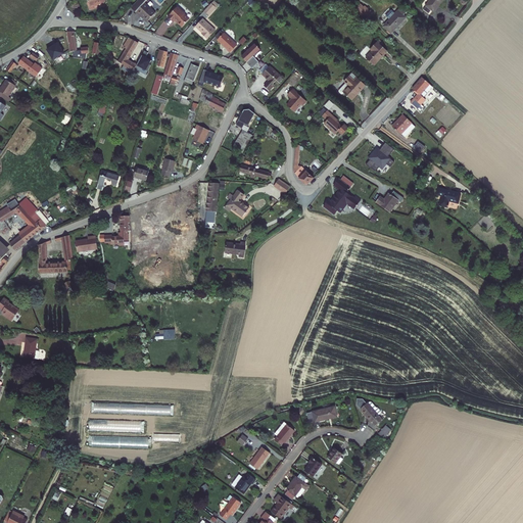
[(146,22),(154,13),(143,3),(146,0),(145,0),(136,0),(133,3),(129,8),(139,17),(140,17),(146,22)]
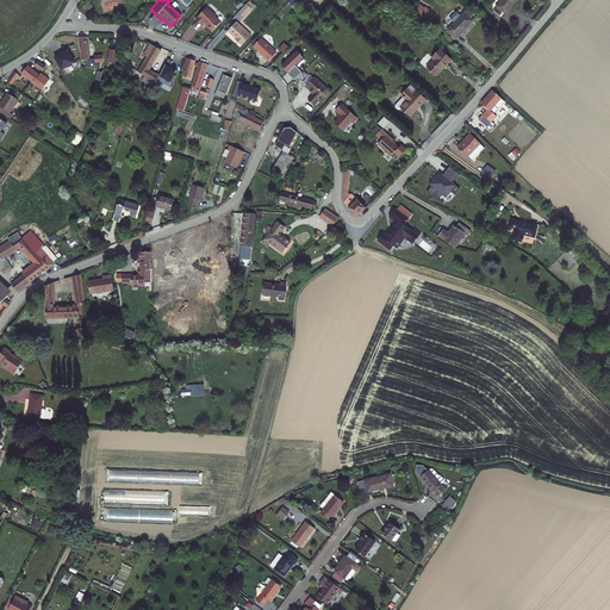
[(248,0),(240,11),(246,16),(254,6),(248,0)]
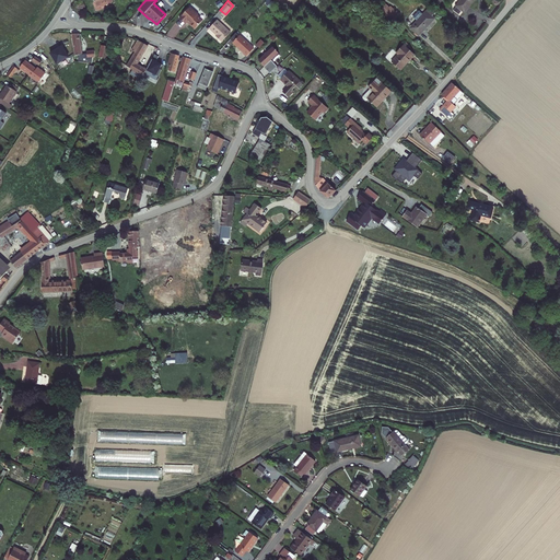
[(461,0),(456,7),(465,13),(475,0),(461,0)]
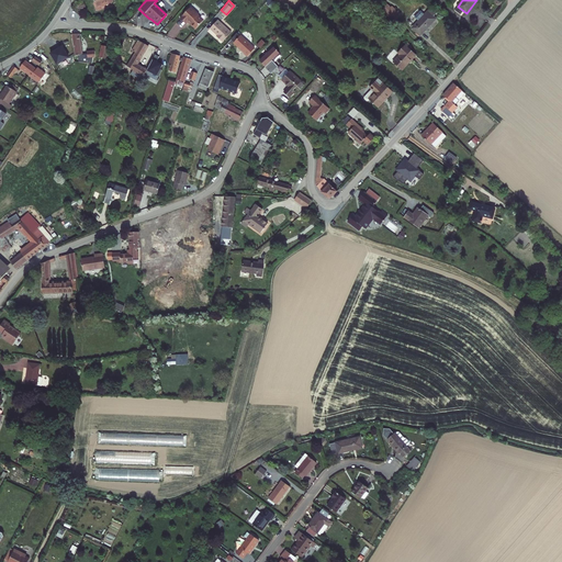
[(383,8),(394,21),(401,14),(390,2),(383,8)]
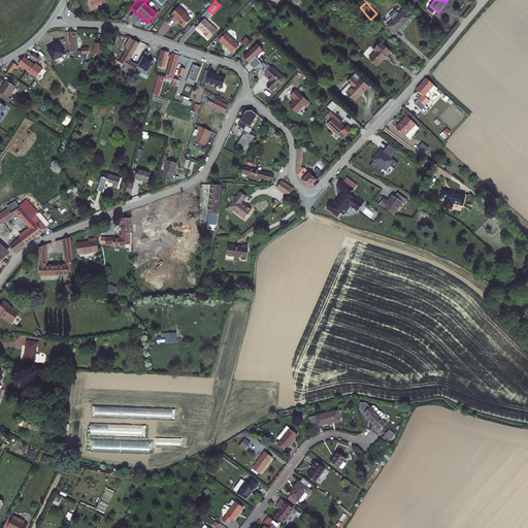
[(187,11),(179,4),(169,15),(175,21),(176,19),(185,26),(192,18),(187,12),(187,11)]
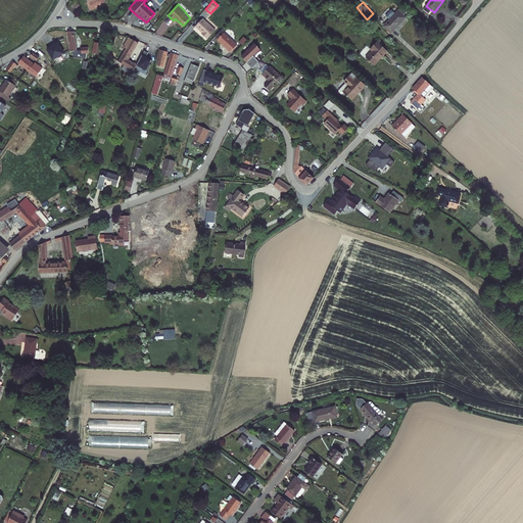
[(400,7),(391,17),(383,28),(391,35),(399,26),(406,18),(403,16),(407,12),(400,7)]
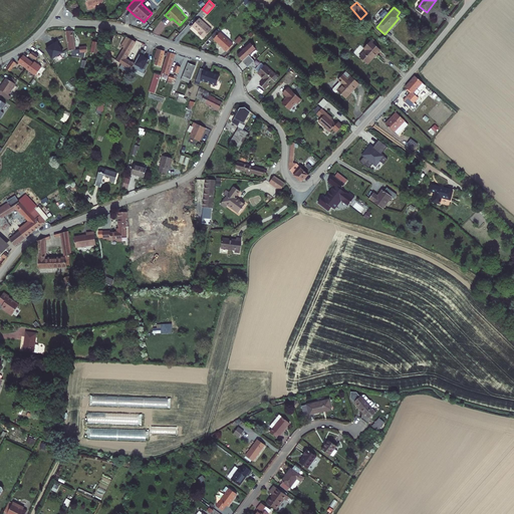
[(201,15),(194,23),(202,31),(200,33),(204,36),(213,27),(201,15)]
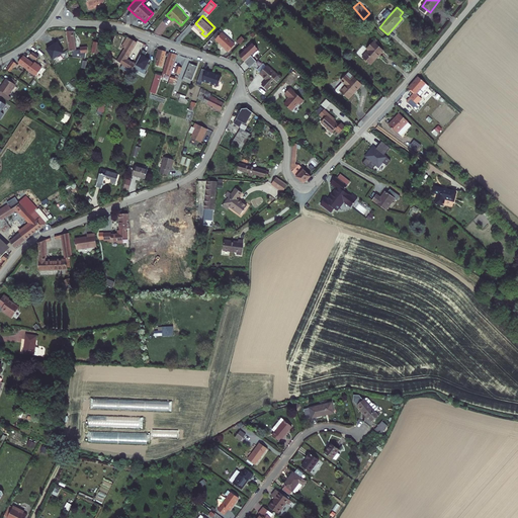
[(73,26),(66,27),(69,48),(71,48),(72,52),(83,55),(84,50),(87,50),(86,44),(79,45),(80,47),(75,47),(73,26)]
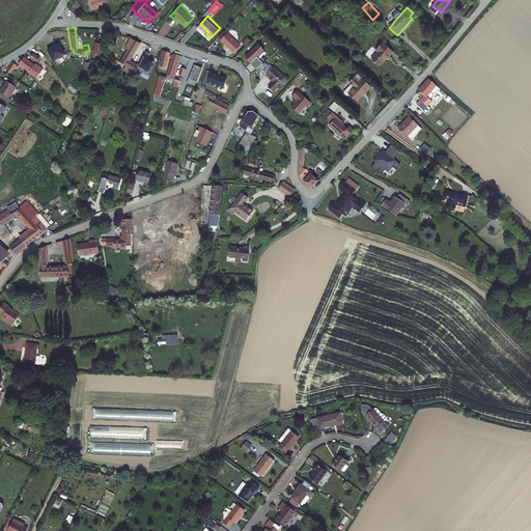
[(222,37),(221,37),(231,47),(230,48),(233,51),(241,43),(228,30),(227,31),(222,37)]
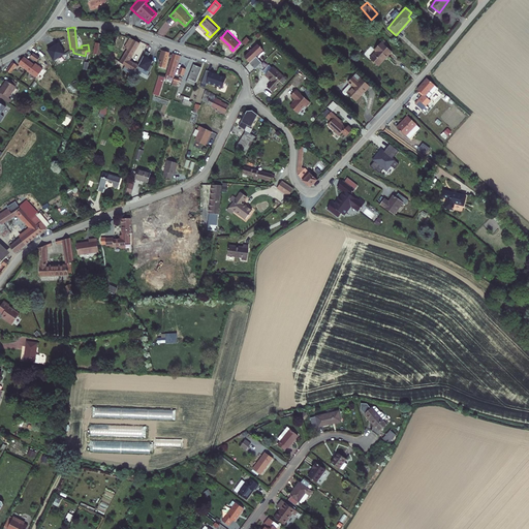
[(138,40),(129,35),(123,44),(127,47),(119,60),(127,65),(126,65),(133,69),(137,63),(128,58),(138,40)]
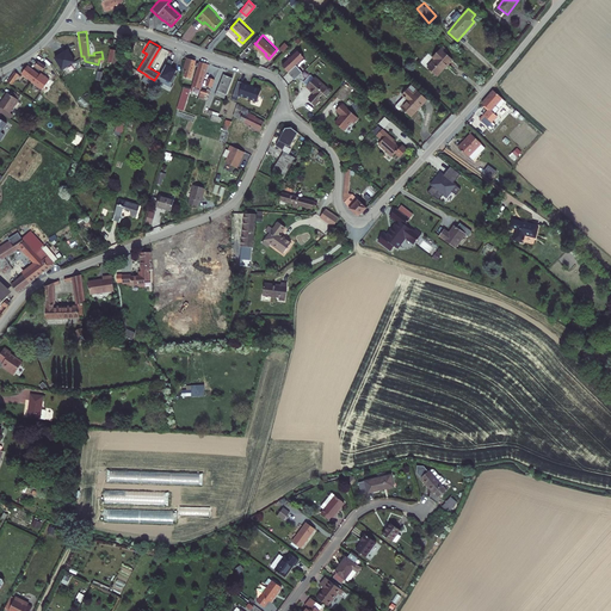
[(115,59),(118,45),(111,44),(107,57),(115,59)]
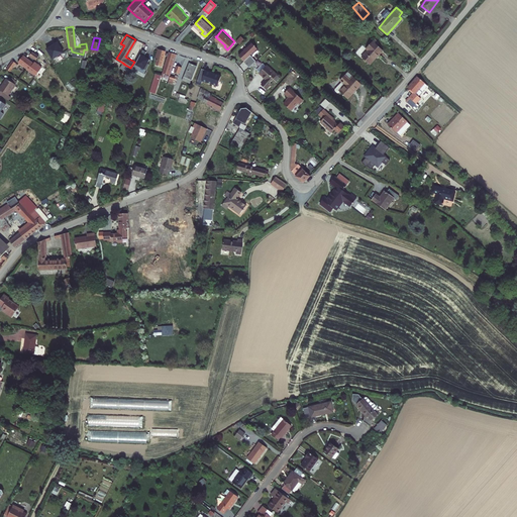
[(369,50),(363,58),(371,66),(384,50),(374,41),(367,48),(369,50)]
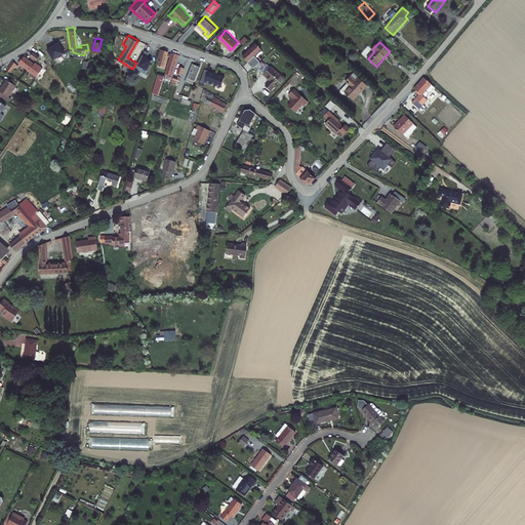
[(255,55),(261,48),(259,46),(259,45),(258,45),(255,43),(243,56),(249,62),(255,55)]
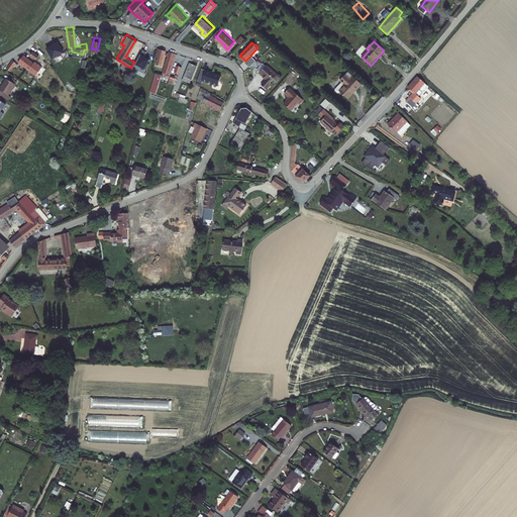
[(166,48),(158,45),(154,57),(157,57),(156,62),(161,64),(166,48)]
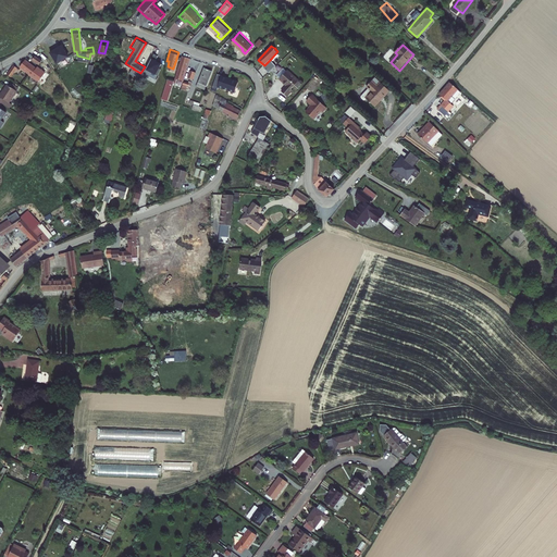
[(161,52),(155,50),(148,67),(155,70),(161,52)]
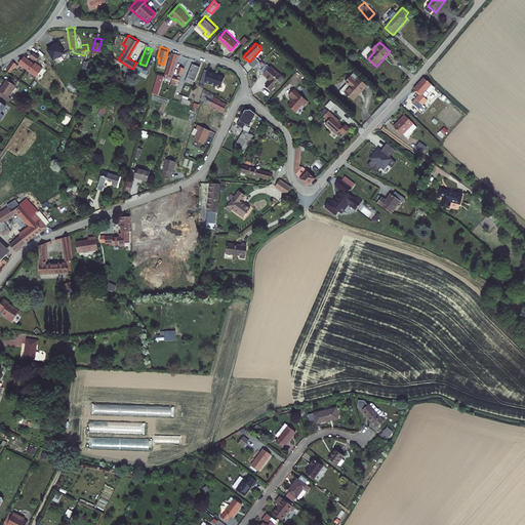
[(39,53),(33,48),(30,52),(36,57),(39,53)]
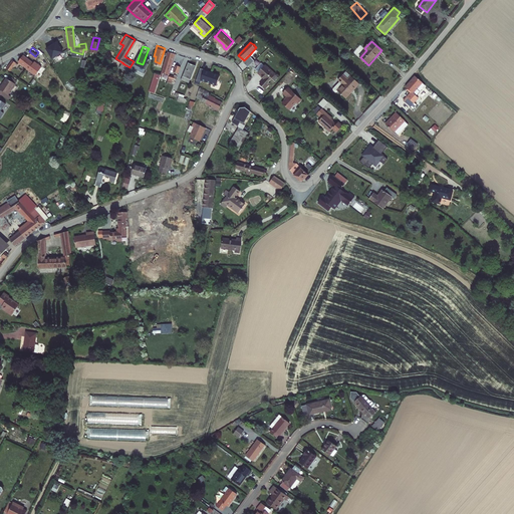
[(174,51),(169,49),(161,72),(166,74),(174,51)]
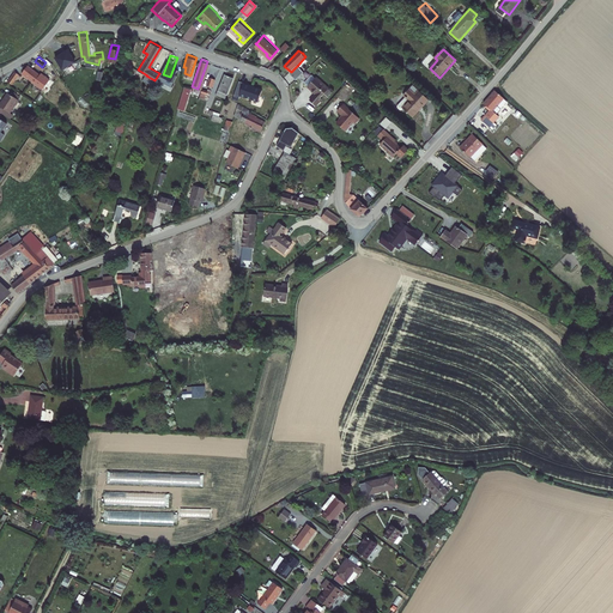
[(41,70),(28,61),(22,70),(34,79),(35,78),(41,70)]
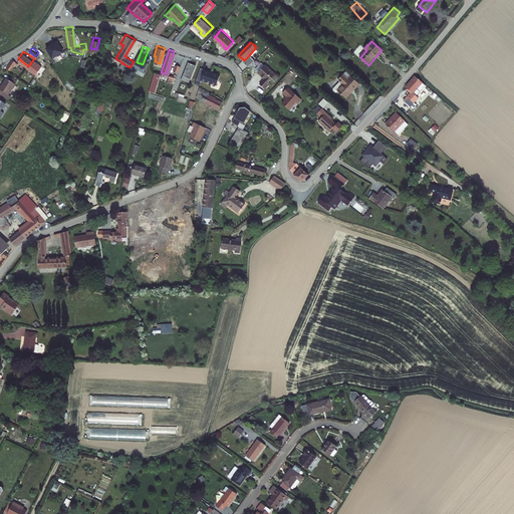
[(244,60),(244,61),(247,63),(253,56),(250,54),(244,60)]
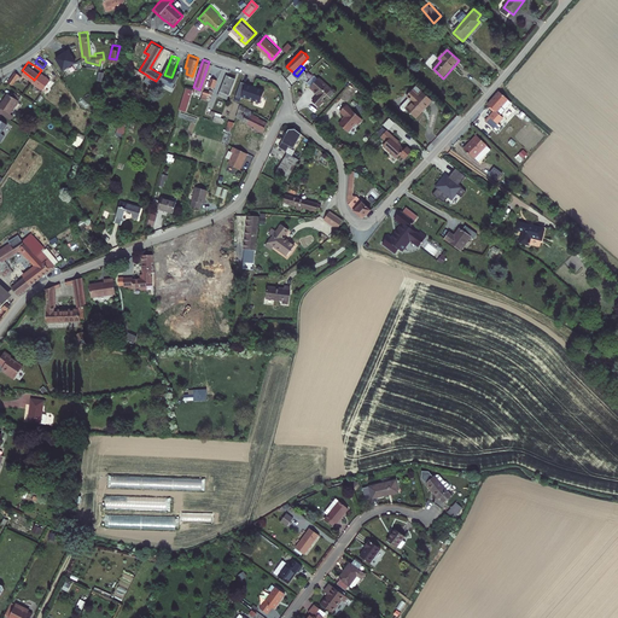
[(19,71),(15,68),(13,69),(7,77),(12,81),(19,71)]
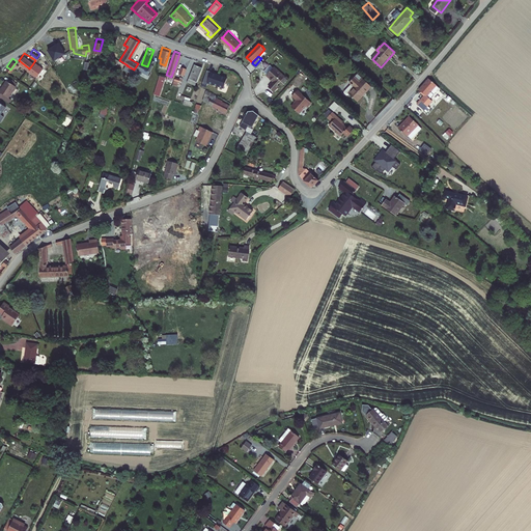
[(255,65),(258,68),(264,61),(261,58),(255,65)]
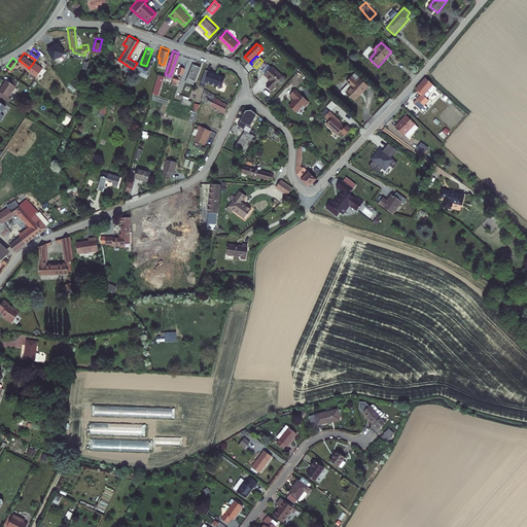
[(35,60),(30,67),(36,72),(42,65),(35,60)]
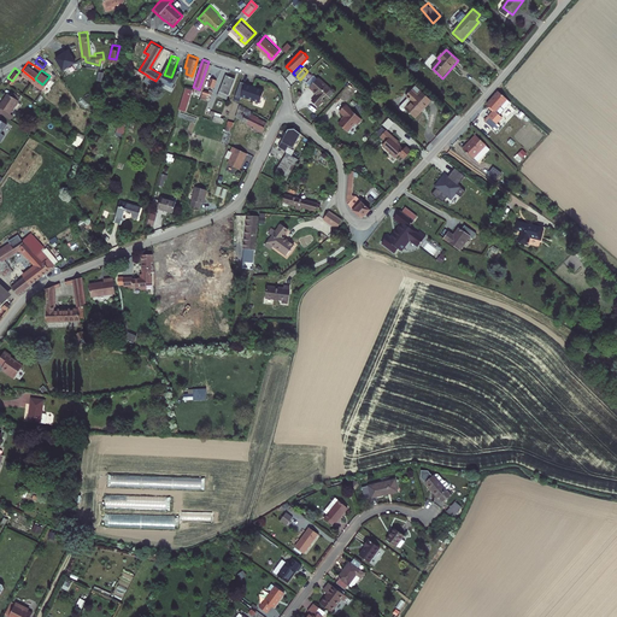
[(235,75),(225,71),(218,92),(228,95),(235,75)]
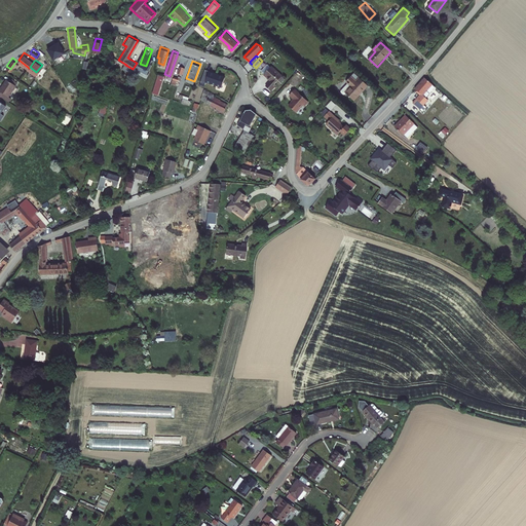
[(283,73),(271,63),(270,64),(268,61),(262,68),(264,70),(264,71),(271,77),(266,82),(272,88),(277,82),(275,80),(283,73)]
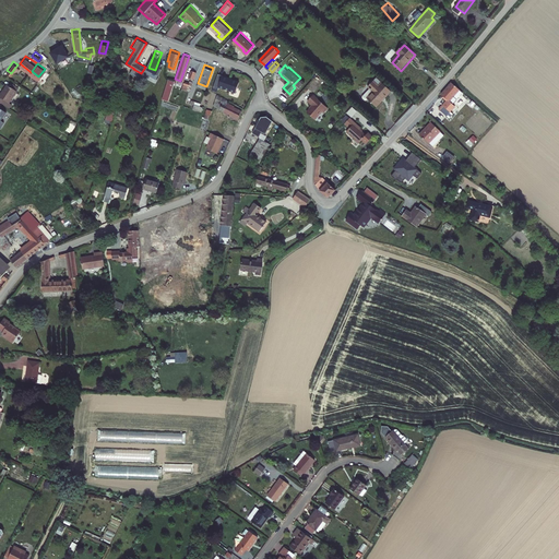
[(238,86),(222,78),(216,88),(219,91),(221,90),(234,96),(238,86)]
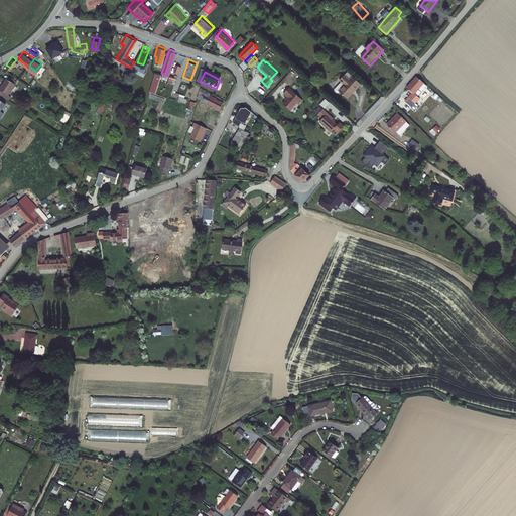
[(361,84),(348,72),(340,81),(342,82),(335,90),(335,91),(337,94),(339,93),(340,92),(348,99),(361,84)]
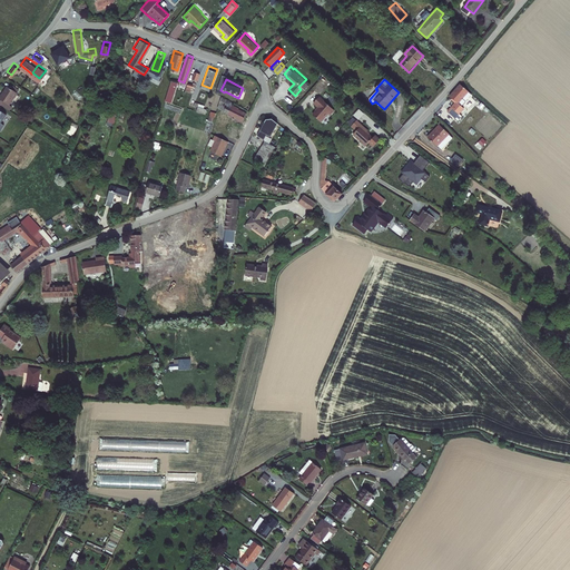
[(17,88),(6,80),(0,89),(0,99),(8,105),(11,101),(9,99),(17,88)]
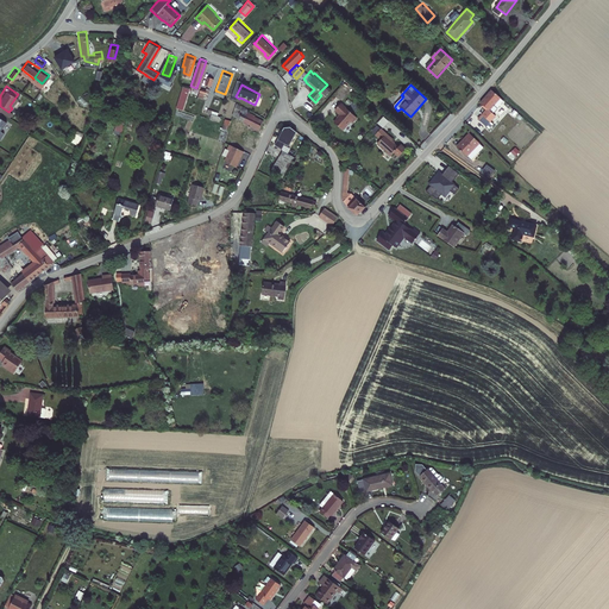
[(493,87),(481,100),(491,110),(503,96),(493,87)]
